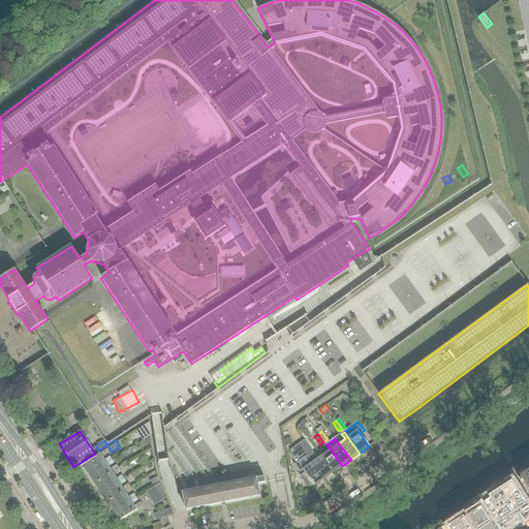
[(377,440),(370,445),(373,450),(381,445),(377,440)]
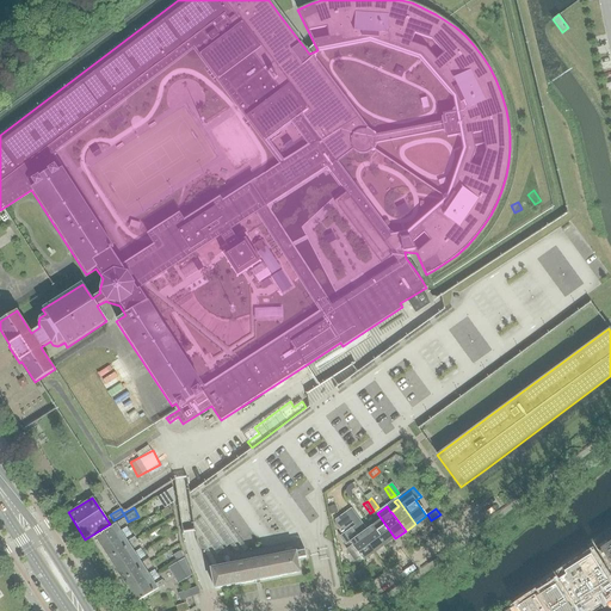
[(375,554),(386,545),(371,526),(366,530),(352,510),(346,513),(375,554)]
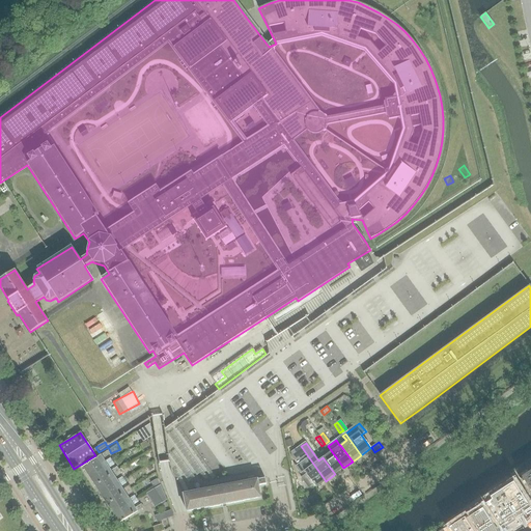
[(316,487),(326,481),(301,446),(296,450),(305,465),(301,467),(307,474),(302,478),(308,487),(313,484),(316,487)]
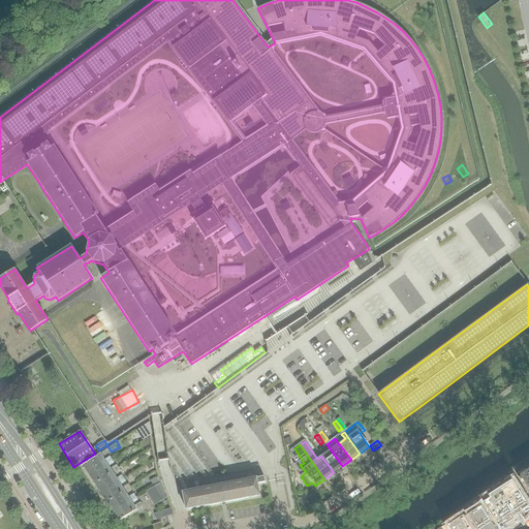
[(321,456),(334,472),(342,466),(327,444),(323,446),(328,452),(321,456)]
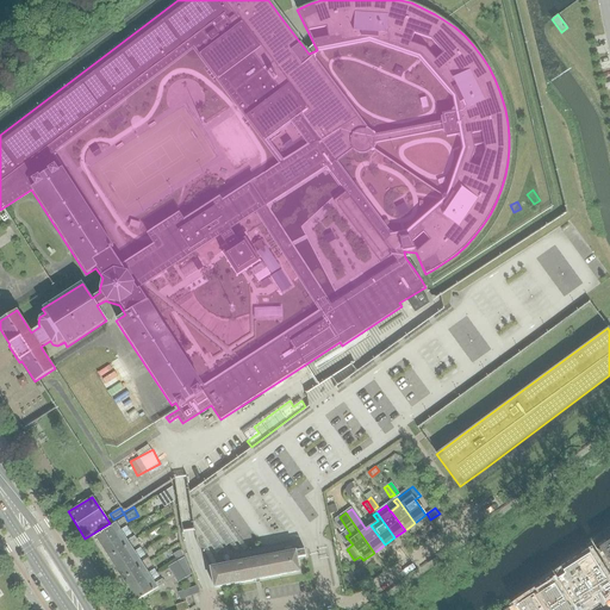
[(95,537),(103,548),(129,530),(126,527),(120,530),(118,527),(124,523),(122,520),(95,537)]
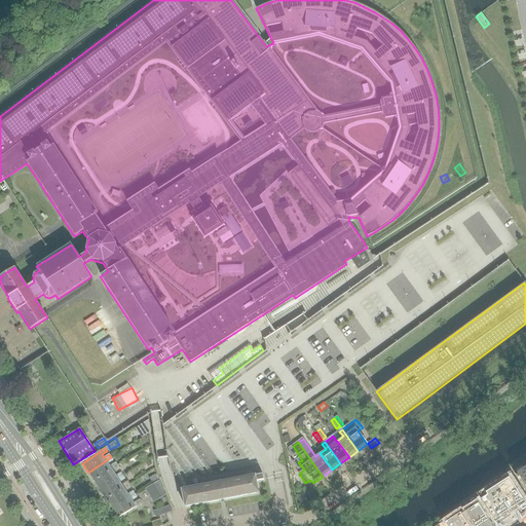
[(88,473),(94,482),(117,466),(115,462),(110,466),(108,464),(113,461),(111,457),(88,473)]
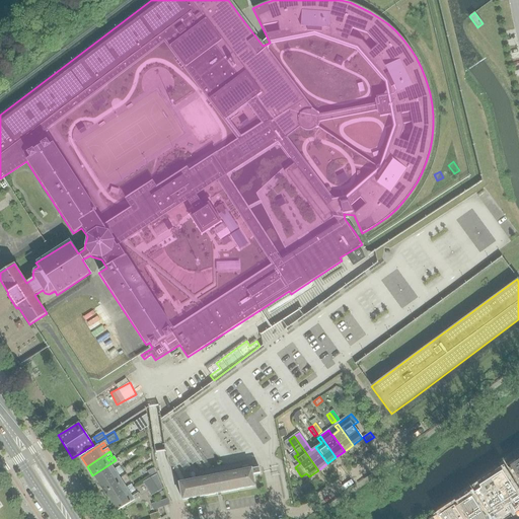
[(516,462),(509,467),(518,482),(518,455),(514,459),(516,462)]
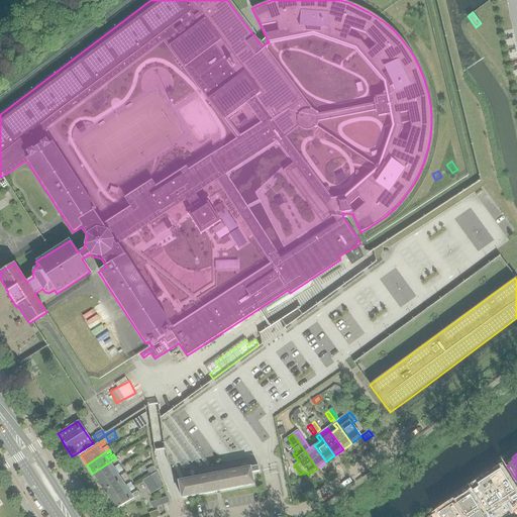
[(92,474),(98,483),(120,468),(119,464),(114,468),(112,464),(117,461),(115,458),(92,474)]
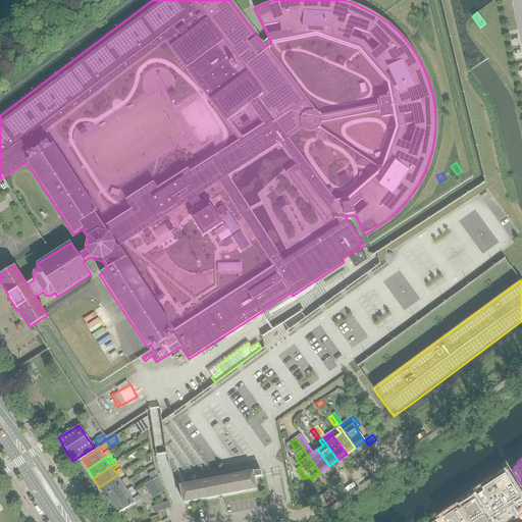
[(154,471),(148,474),(151,479),(157,476),(154,471)]
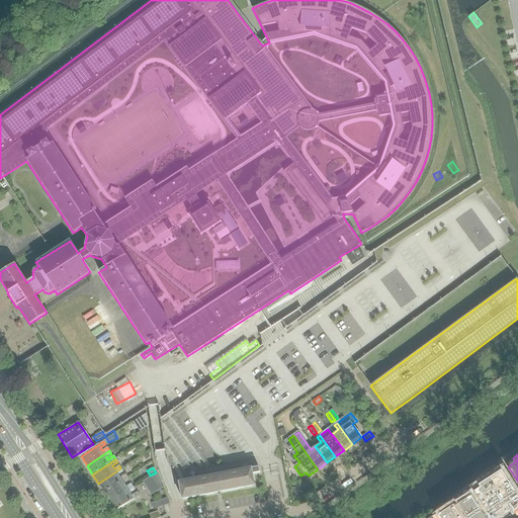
[(255,486),(255,485),(253,473),(259,472),(258,467),(252,468),(252,467),(217,473),(178,482),(181,500),(255,486)]
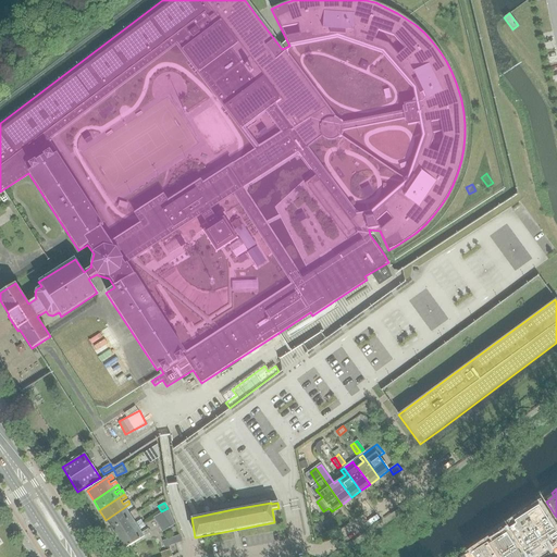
[(106,520),(112,529),(137,514),(135,510),(130,514),(127,510),(132,507),(130,504),(106,520)]
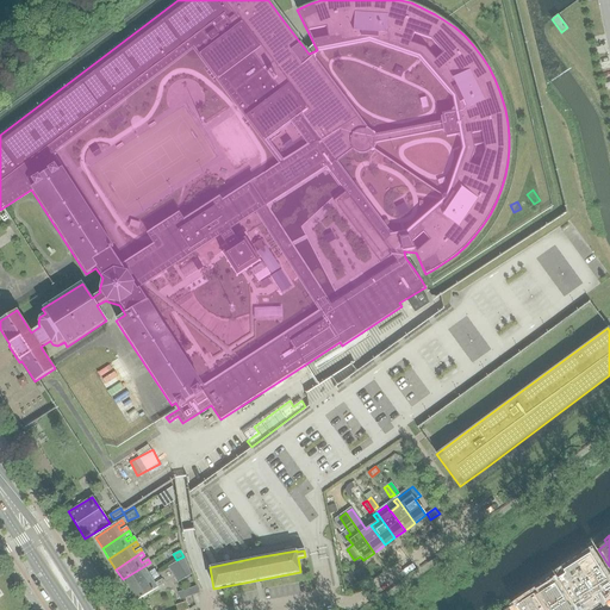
[(537,593),(515,608),(516,609),(587,609),(609,596),(609,589),(589,555),(561,573),(564,576),(551,584),(552,586),(539,595),(537,593)]
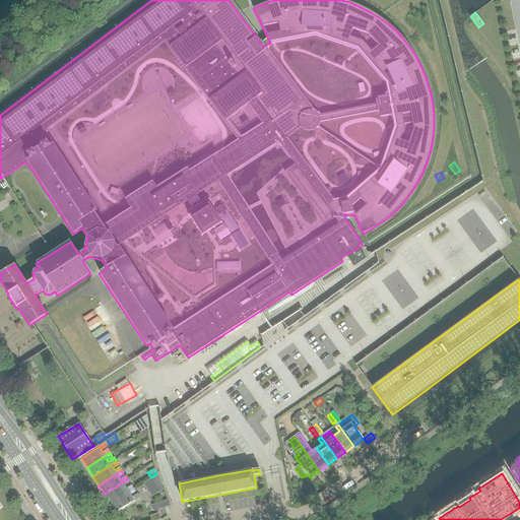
[(142,483),(150,498),(163,490),(156,474),(142,483)]
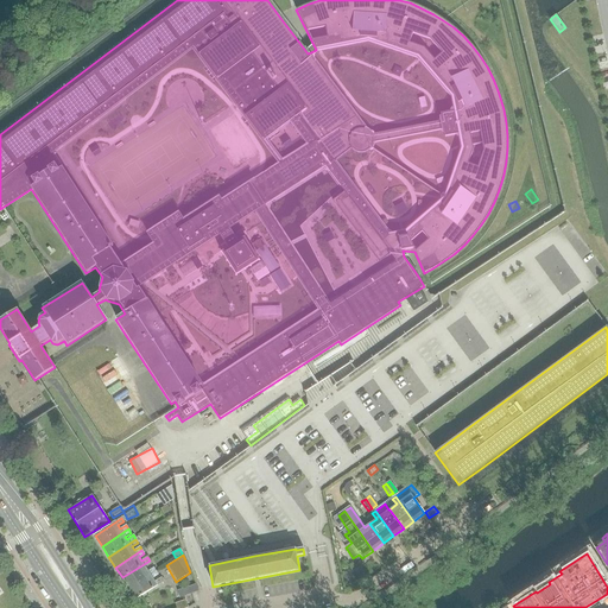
[(150,561),(122,577),(130,588),(156,571),(153,568),(147,571),(145,568),(151,563),(150,561)]
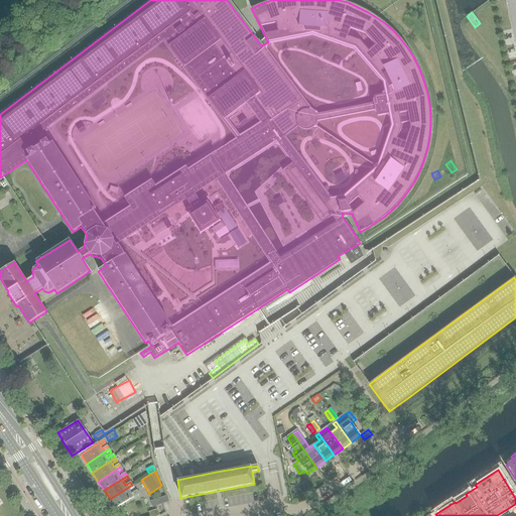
[(296,484),(290,488),(294,494),(300,490),(296,484)]
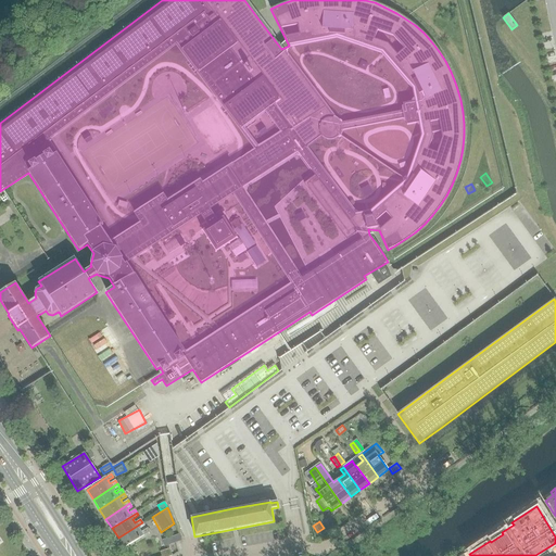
[(142,522),(118,538),(125,548),(150,532),(147,528),(141,531),(139,529),(144,526),(142,522)]
